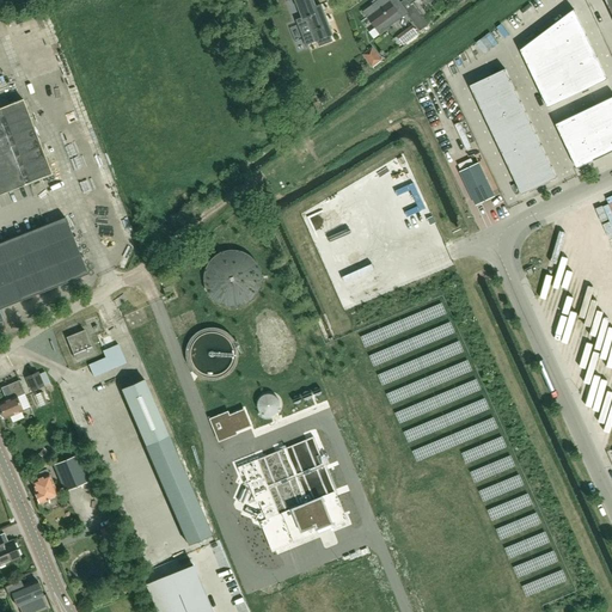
[(334,42),(331,36),(334,35),(323,7),(317,10),(313,0),(297,0),(304,19),(307,18),(317,41),(319,47),(334,42)]
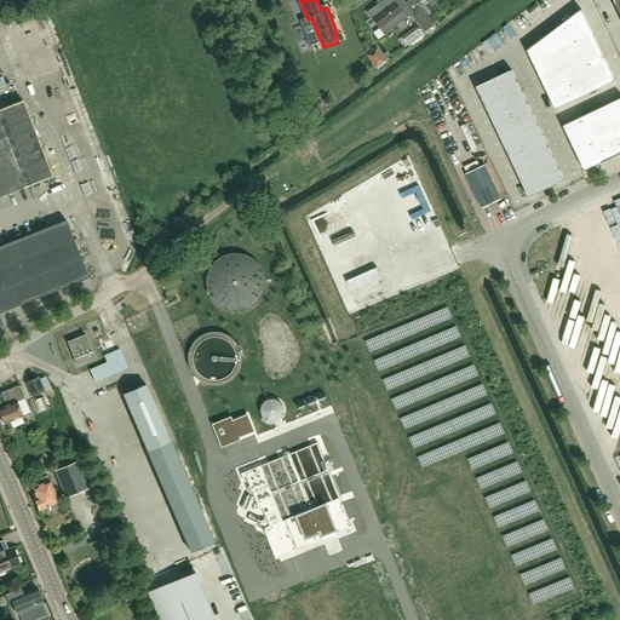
[(403,0),(385,0),(368,13),(380,29),(385,35),(413,15),(425,32),(431,27),(418,7),(413,11),(406,3),(403,0)]
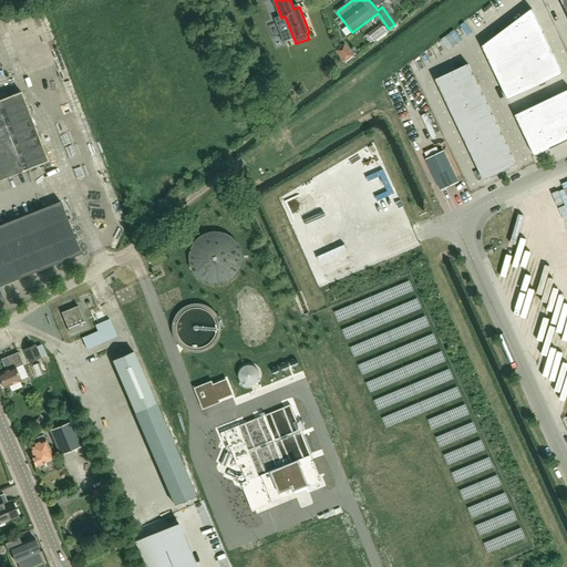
[(379,0),(378,1),(382,7),(394,24),(401,20),(388,3),(391,1),(394,6),(402,0),(379,0)]
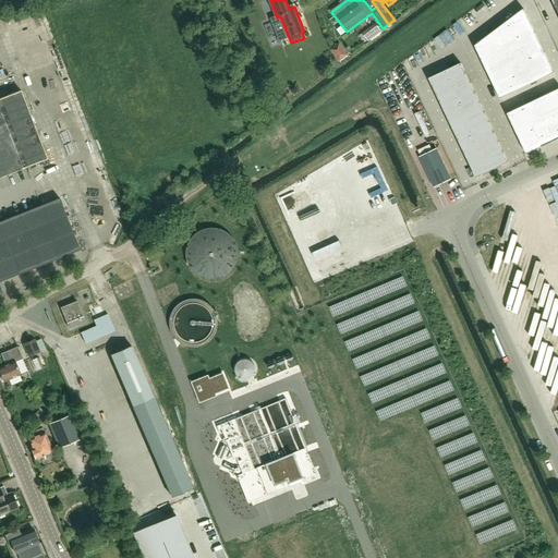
[(524,9),(475,45),(500,98),(554,73),(524,9)]
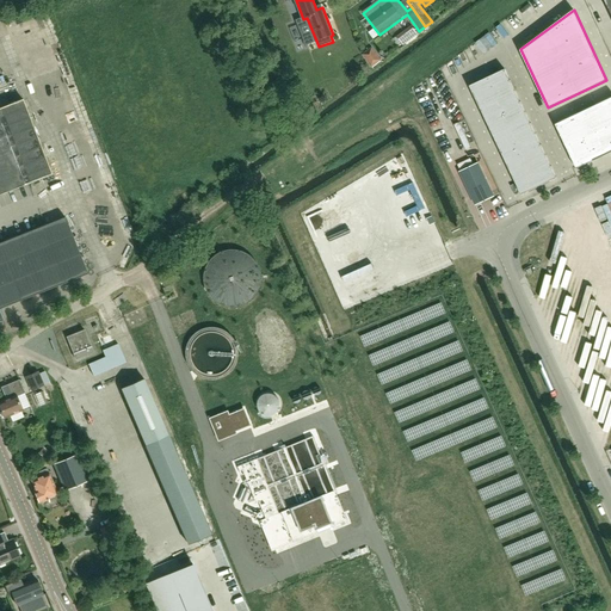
[(504,69),(469,85),(522,195),(556,178),(504,69)]
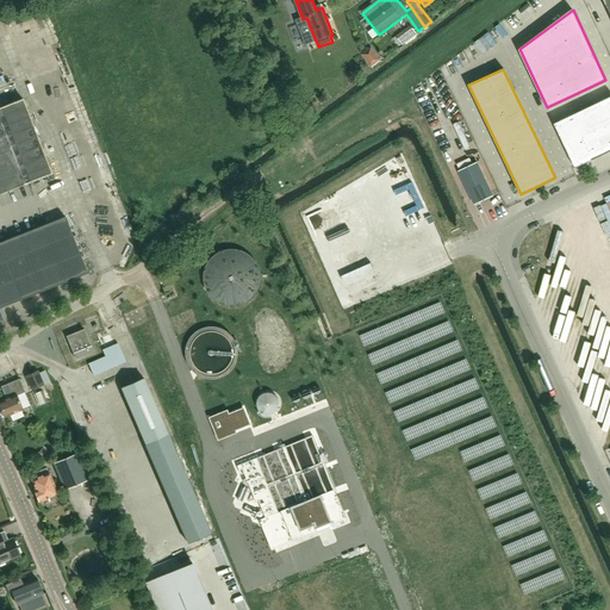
[(609,97),(554,124),(576,168),(609,150),(609,97)]
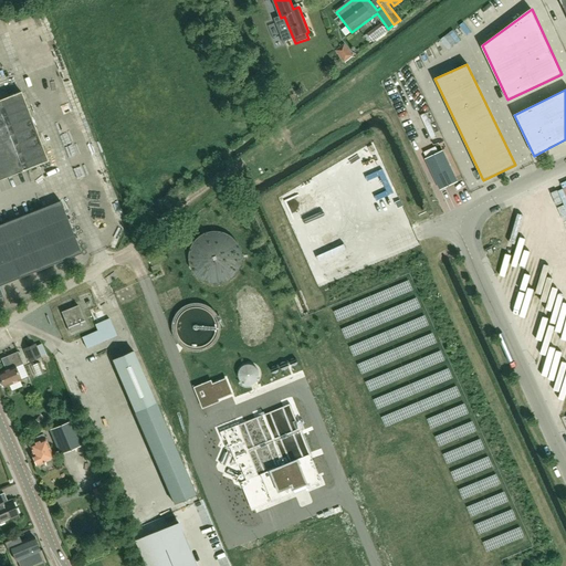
[(0,180),(49,161),(21,93),(0,101),(0,180)]
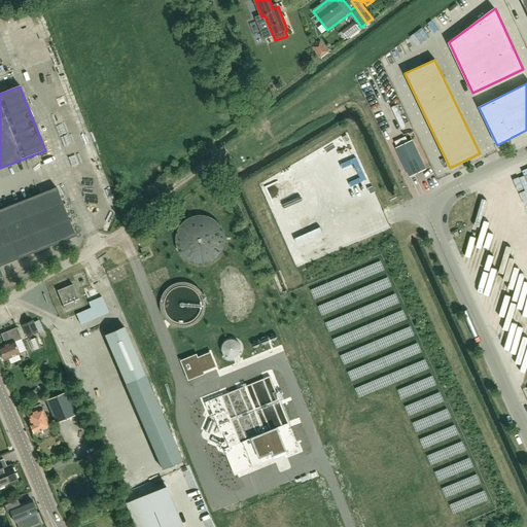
[(78,125),(88,123),(84,111),(75,114),(78,125)]
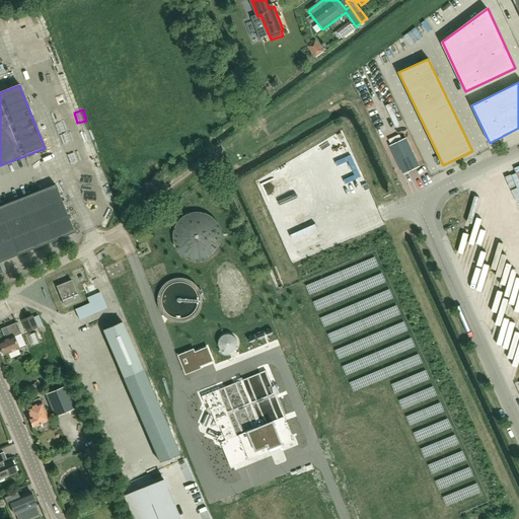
[(405,138),(390,146),(403,174),(420,166),(405,138)]
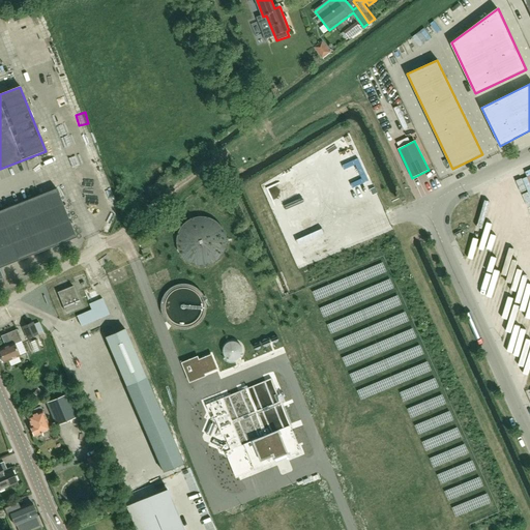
[(0,278),(3,277),(0,269),(0,267),(77,238),(57,188),(0,211),(0,278)]
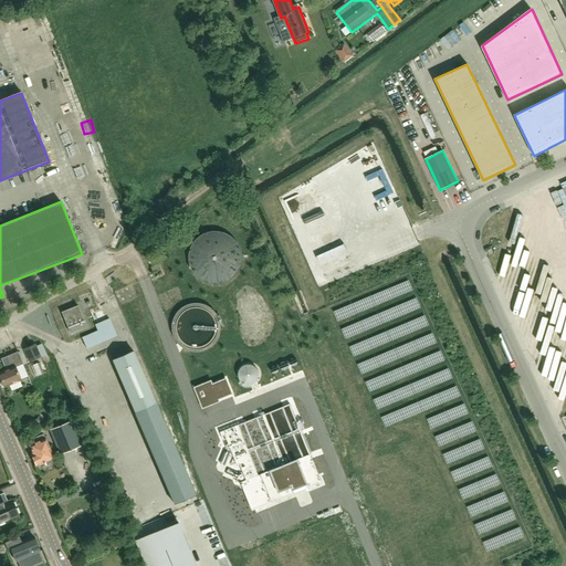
[(190,253),(189,259),(190,263),(191,269),(196,275),(200,279),(205,281),(210,283),(218,284),(223,283),(228,281),(231,280),(233,278),(236,275),(239,271),(241,266),(242,262),(242,259),(242,255),(241,252),(241,249),(239,245),(237,241),(233,238),(231,236),(228,234),(223,232),(220,231),(215,231),(210,232),(207,233),(203,234),(201,236),(198,238),(196,240),(194,243),(192,245),(190,250),(190,253)]
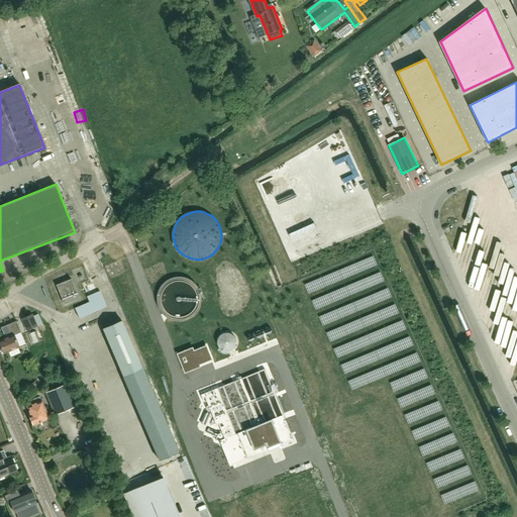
[(65,304),(79,298),(72,280),(57,286),(65,304)]
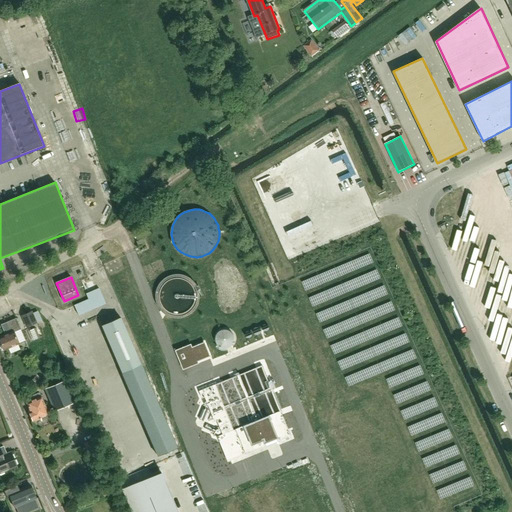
[(102,290),(93,294),(95,299),(104,295),(102,290)]
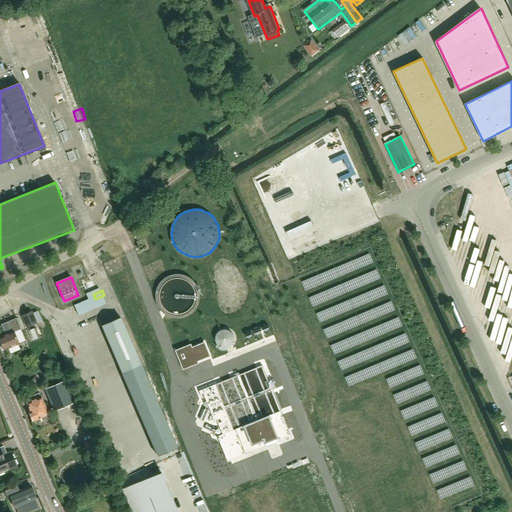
[(36,323),(31,312),(22,316),(27,327),(36,323)]
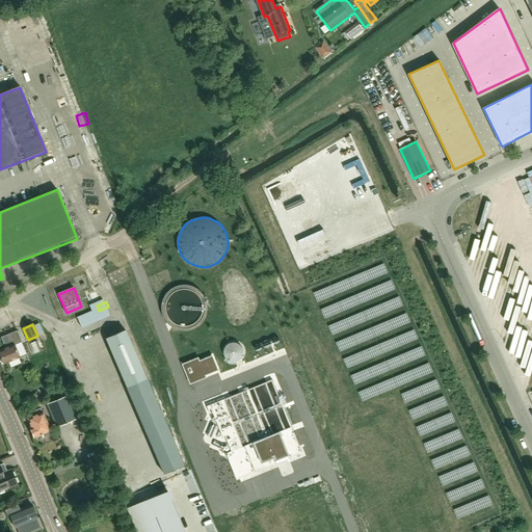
[(44,324),(40,326),(44,337),(49,335),(44,324)]
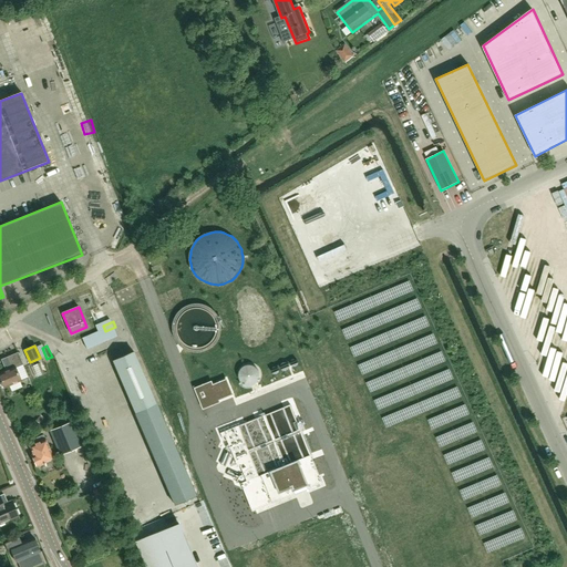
[(134,351),(112,361),(134,412),(174,505),(196,495),(134,351)]
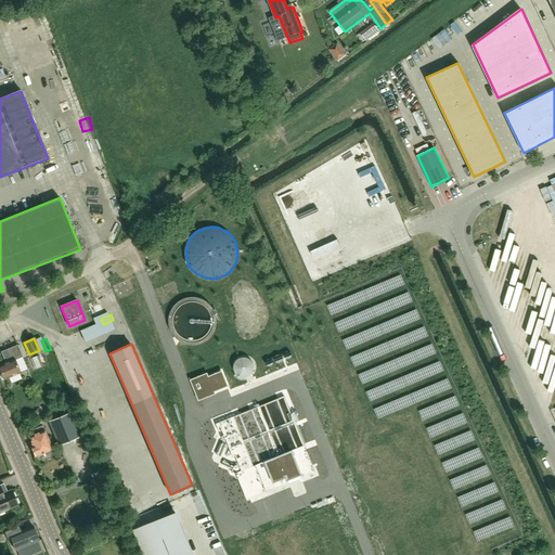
[(5,363),(0,365),(0,370),(1,373),(0,373),(0,375),(1,378),(3,378),(4,381),(21,373),(20,372),(14,361),(23,358),(23,357),(17,345),(10,349),(5,351),(1,352),(5,363)]
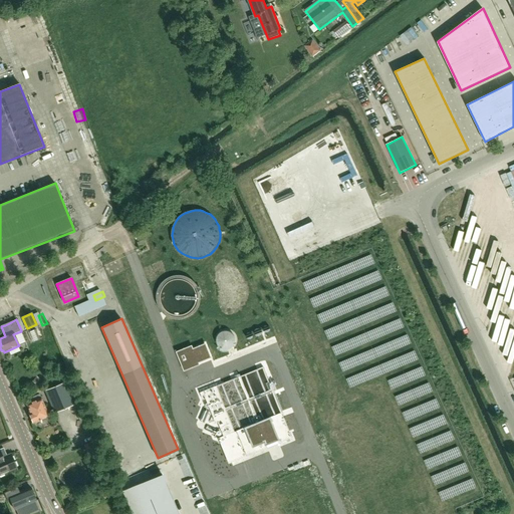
[(211,356),(206,342),(194,347),(192,344),(177,351),(185,369),(200,363),(199,361),(211,356)]
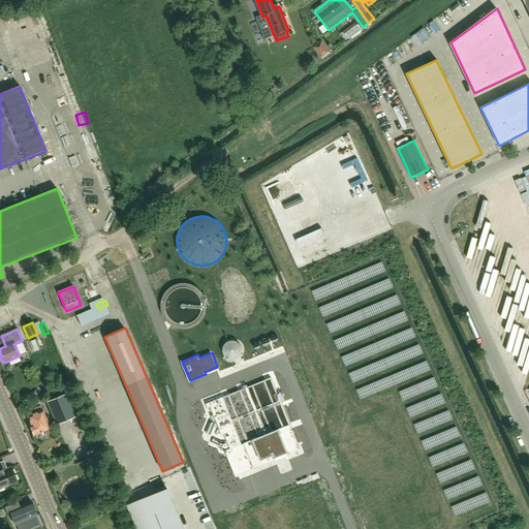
[(55,422),(61,419),(74,414),(66,394),(47,402),(51,412),(55,422)]
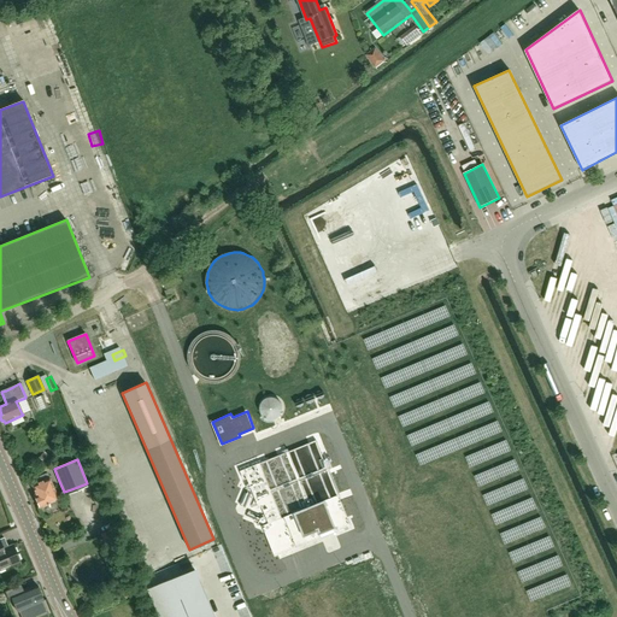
[(269,523),(263,526),(275,557),(322,538),(319,533),(333,528),(335,533),(351,526),(339,495),(282,517),(260,463),(240,471),(244,480),(247,479),(259,507),(262,506),(269,523)]
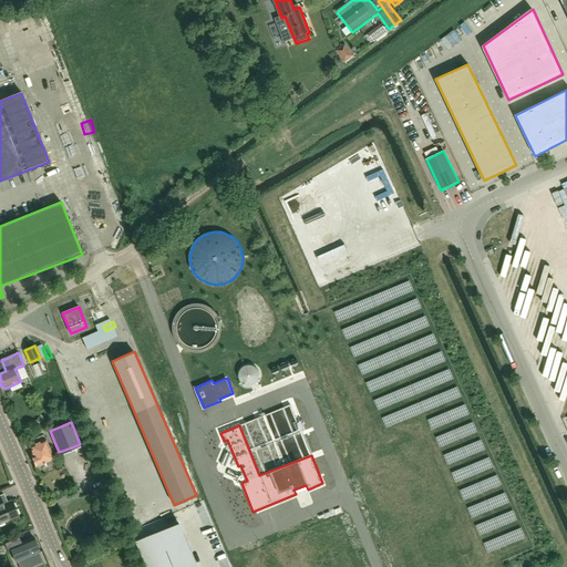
[(45,464),(51,462),(51,461),(53,460),(43,435),(38,439),(39,443),(30,446),(33,456),(32,457),(35,466),(45,462),(45,464)]
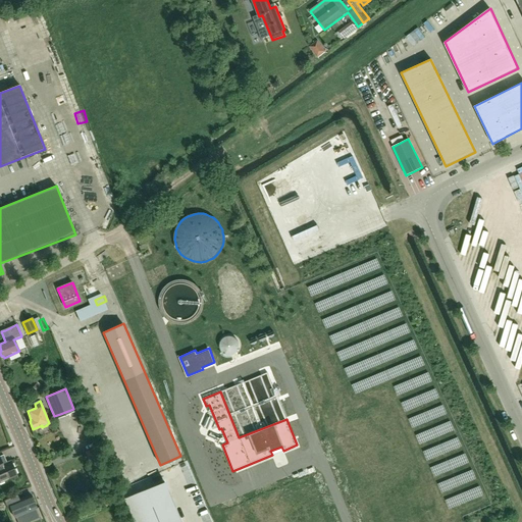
[(92,449),(85,452),(89,461),(96,458),(92,449)]
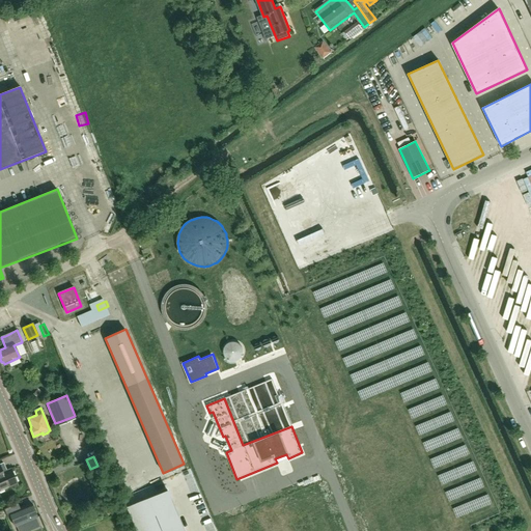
[(0,491),(18,483),(11,469),(3,472),(0,465),(0,491)]
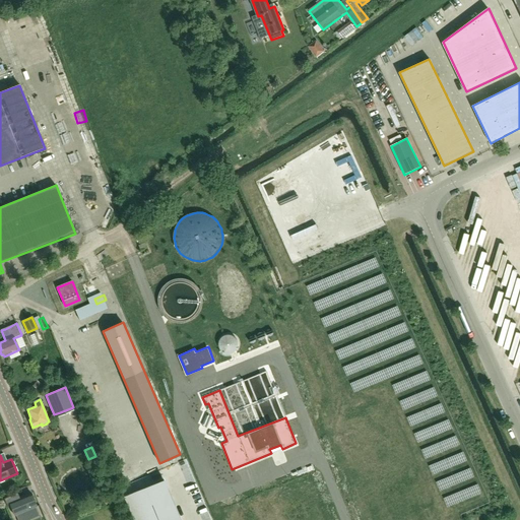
[(180,519),(164,481),(126,497),(136,519),(180,519)]
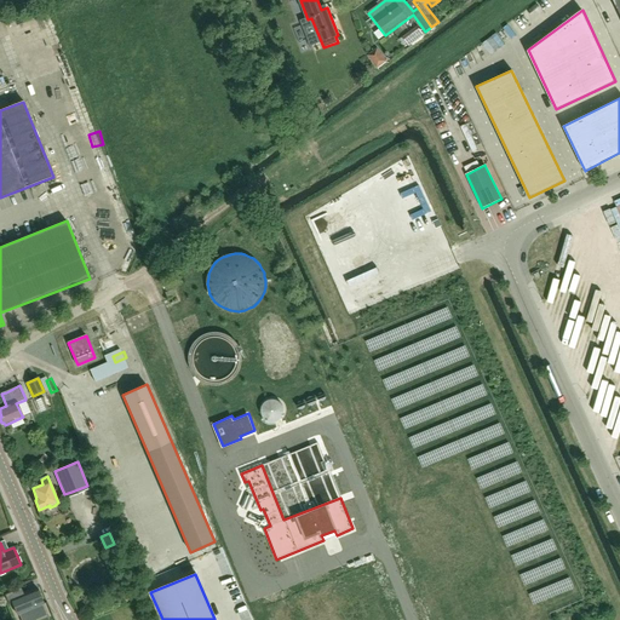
[(44,604),(36,587),(23,593),(19,585),(4,591),(9,603),(13,602),(18,614),(44,604)]
